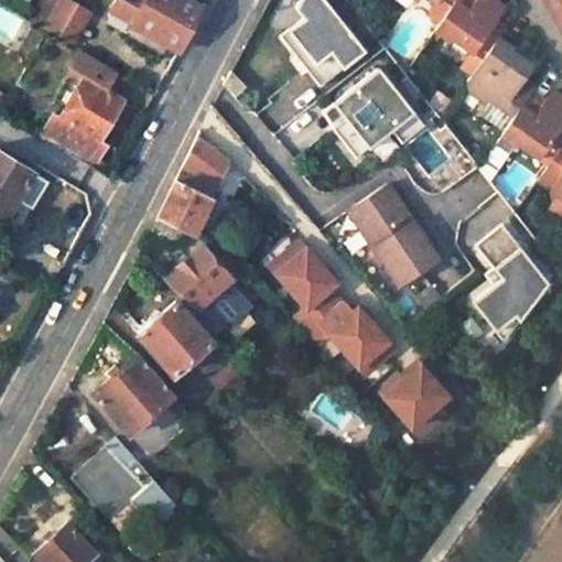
[(57,2),(54,0),(39,0),(26,22),(41,31),(57,2)]
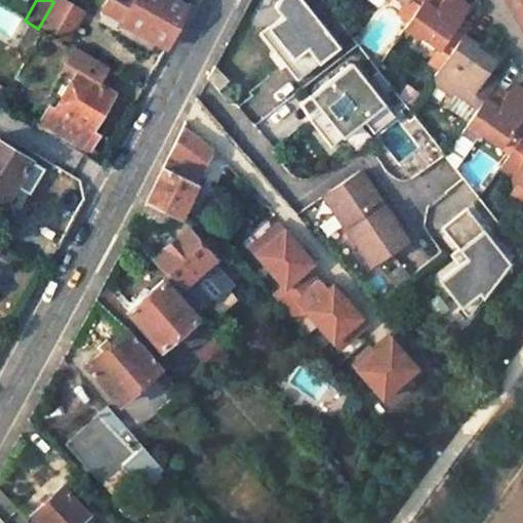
[(185,4),(175,0),(102,0),(95,12),(98,22),(112,30),(129,40),(133,33),(161,48),(185,4)]
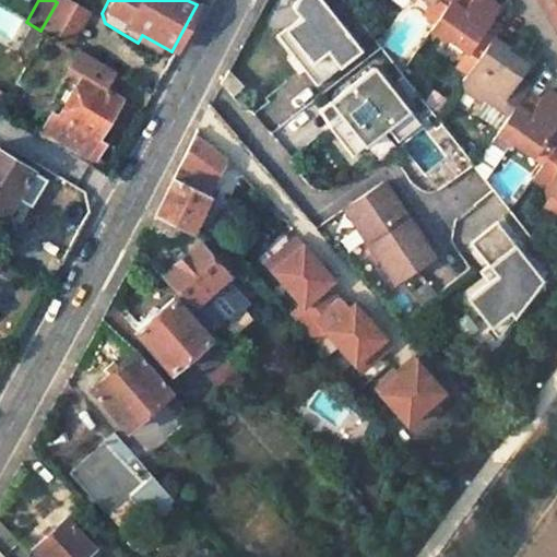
[(363,50),(326,0),(303,0),(297,9),(304,19),(282,36),(321,83),(363,50)]
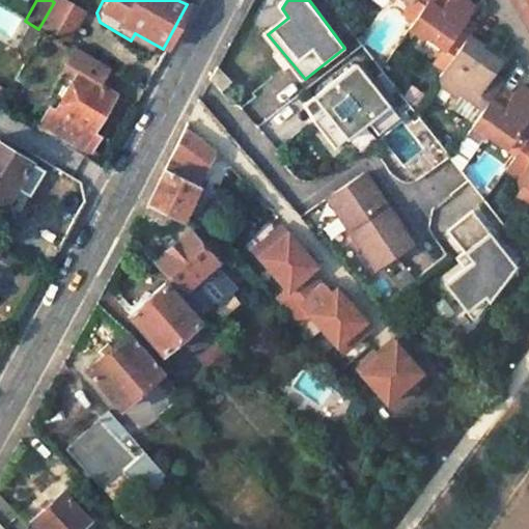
[(430,0),(426,7),(414,26),(448,50),(455,39),(464,45),(471,35),(463,29),(479,4),(473,0),(430,0)]
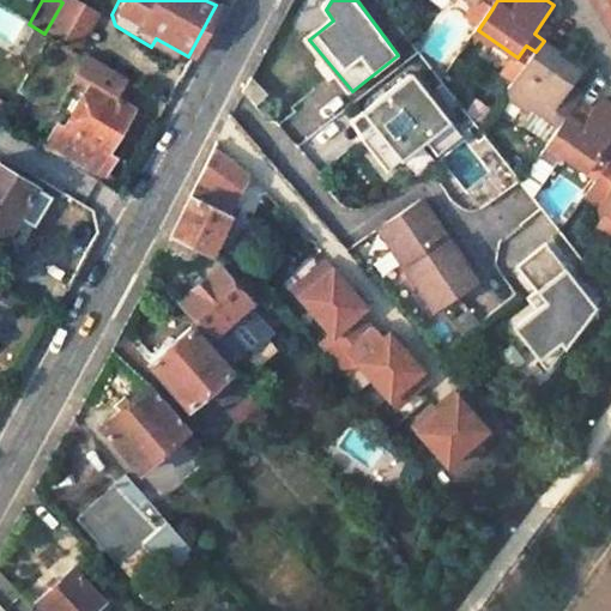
[(610,0),(594,0),(610,24),(610,23),(610,0)]
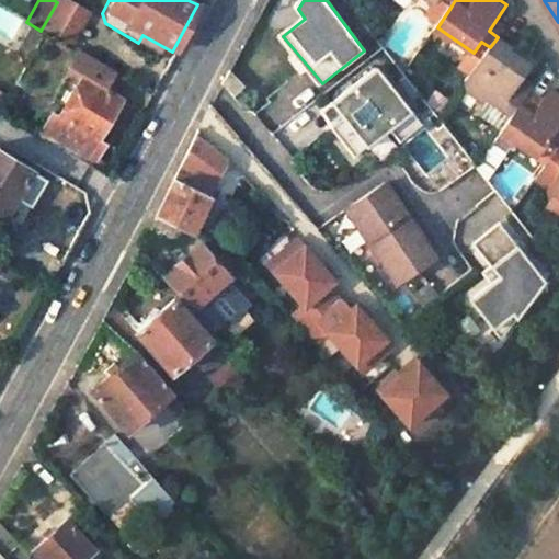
[(81,15),(57,2),(41,31),(65,44),(81,15)]
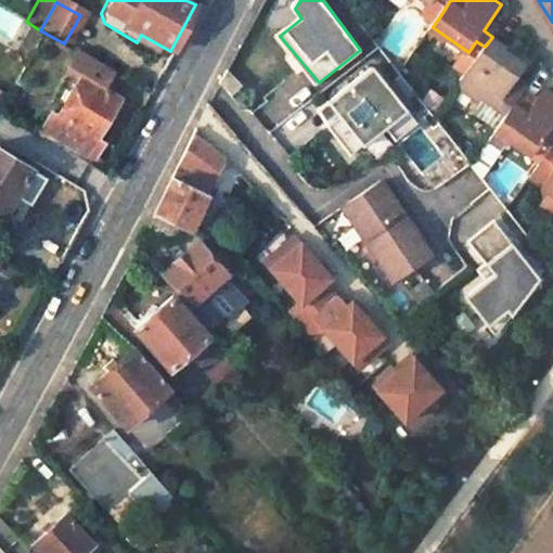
[(465,76),(483,89),(481,95),(491,101),(497,102),(500,100),(508,89),(519,98),(527,86),(515,79),(529,59),(508,42),(512,37),(498,28),(492,37),(485,47),(465,76)]
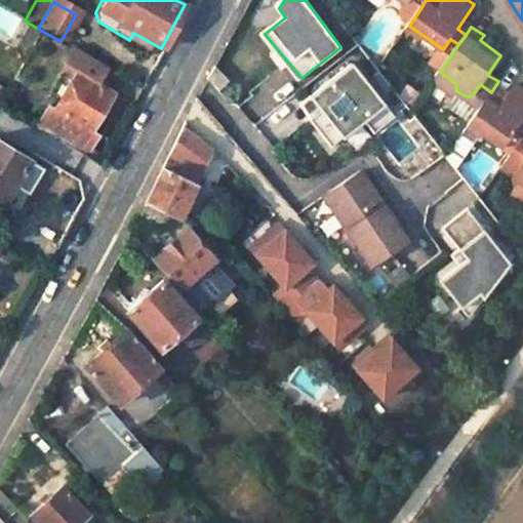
[(43,108),(31,128),(80,157),(90,137),(85,133),(106,96),(91,86),(103,66),(70,47),(38,104),(43,108)]
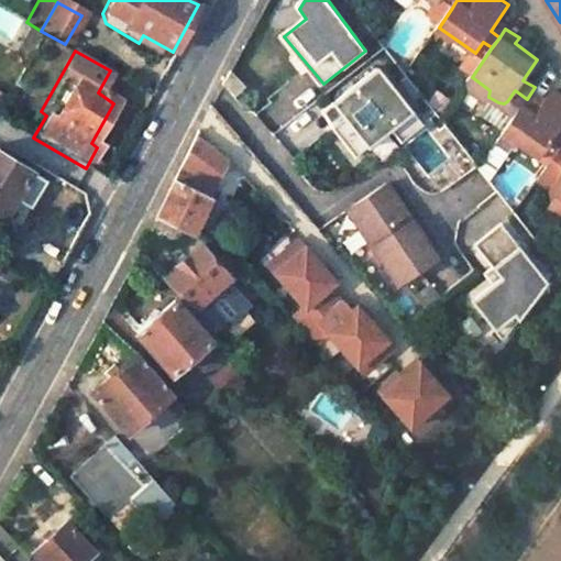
[(400,149),(427,130),(384,68),(336,101),(348,119),(339,124),(358,151),(387,130),(400,149)]
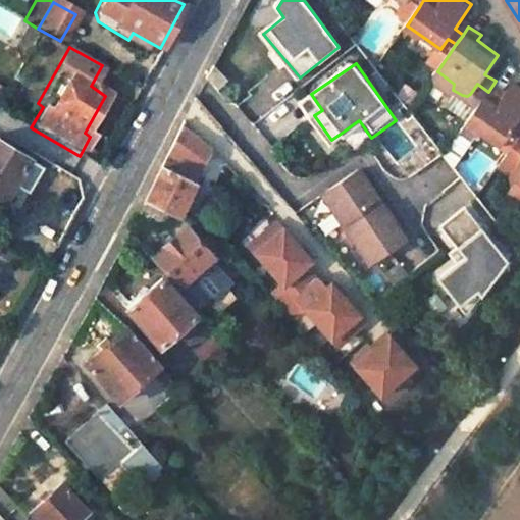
[(488,92),(444,157),(454,170),(483,126),(514,148),(519,139),(519,124),(515,121),(519,113),(519,92),(518,91),(519,90),(519,89),(519,87),(518,86),(517,85),(516,84),(515,83),(513,83),(511,83),(510,84),(509,85),(497,79),(496,81),(488,92)]
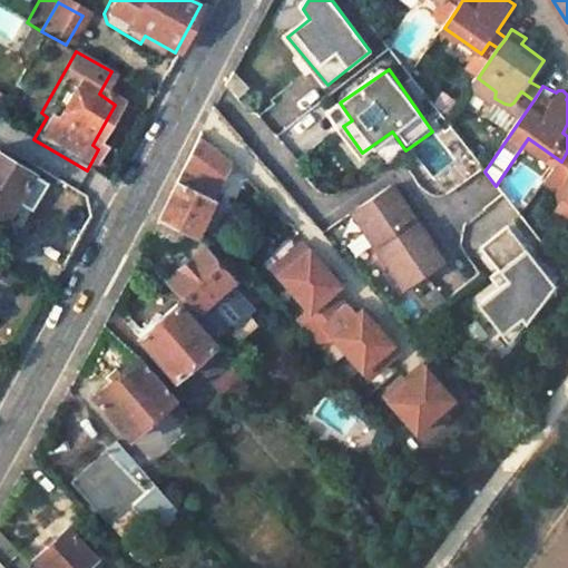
[(557,167),(567,175),(567,178),(561,189),(558,205),(567,204),(567,152),(561,162),(557,167)]
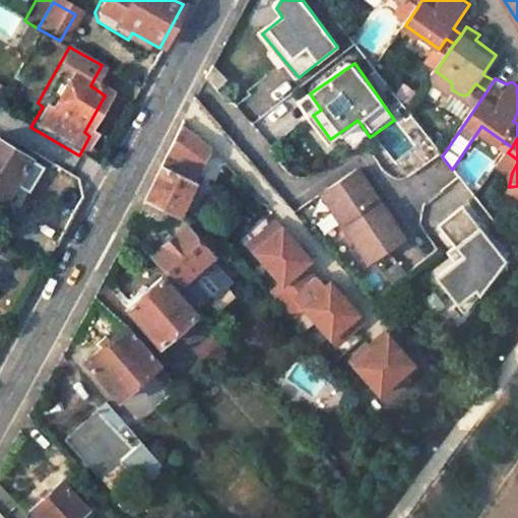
[(0,204),(26,160),(0,143),(0,204)]
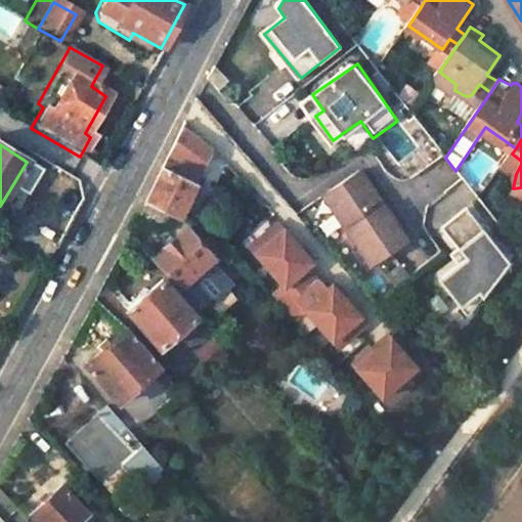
[(144,201),(176,217),(197,171),(167,156),(144,201)]
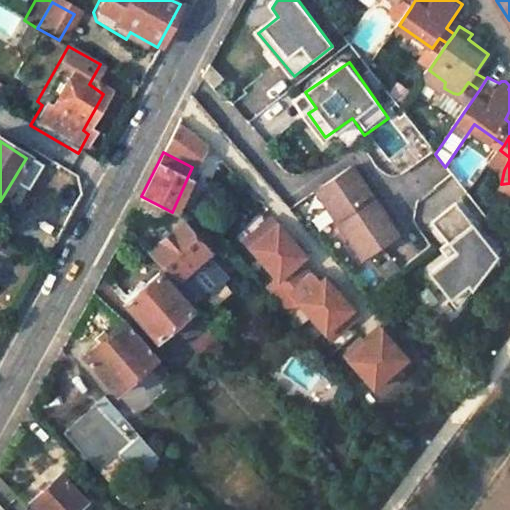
[(397,238),(351,170),(317,193),(340,227),(336,230),(360,265),(397,238)]
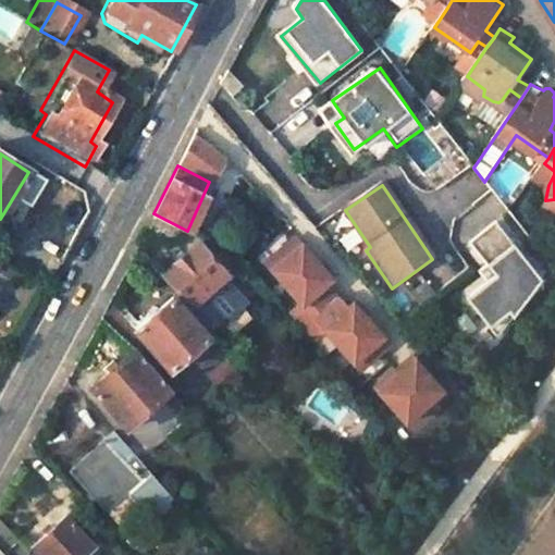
[(370,247),(345,210),(341,214),(366,250),(370,247)]
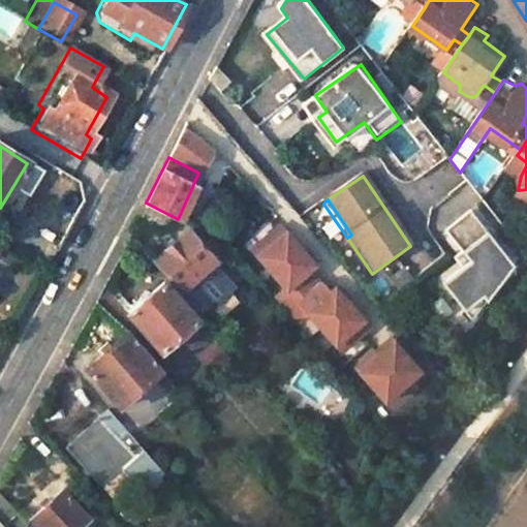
[(137,220),(157,229),(165,226),(169,218),(145,207),(137,220)]
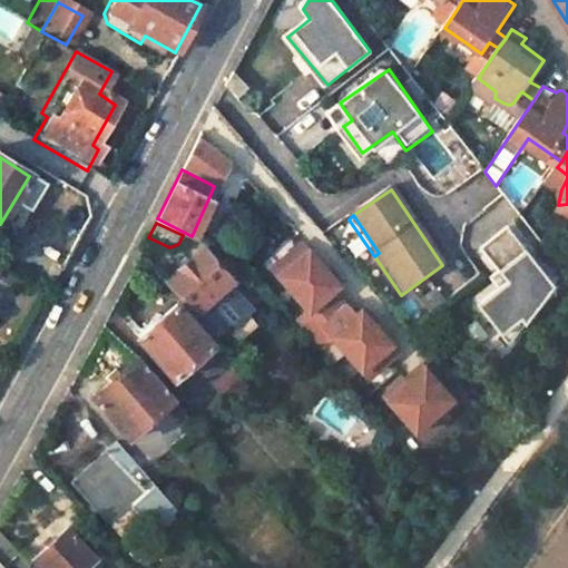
[(509,227),(483,250),(513,285),(485,310),(508,338),(562,291),(509,227)]
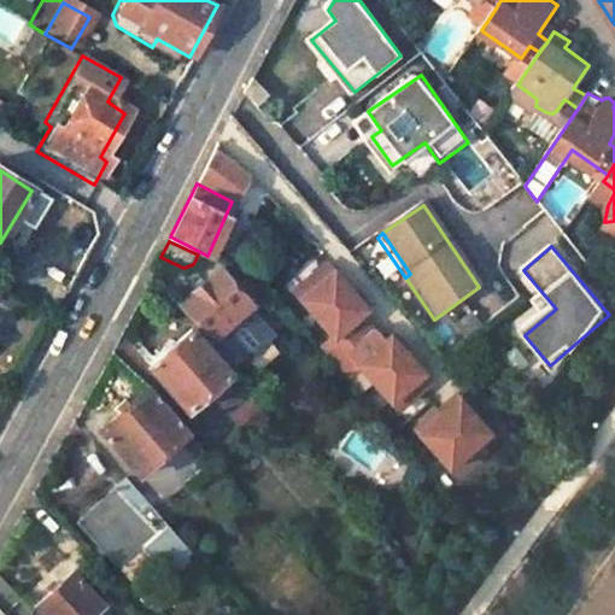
[(293,282),(300,291),(333,264),(326,256),(293,282)]
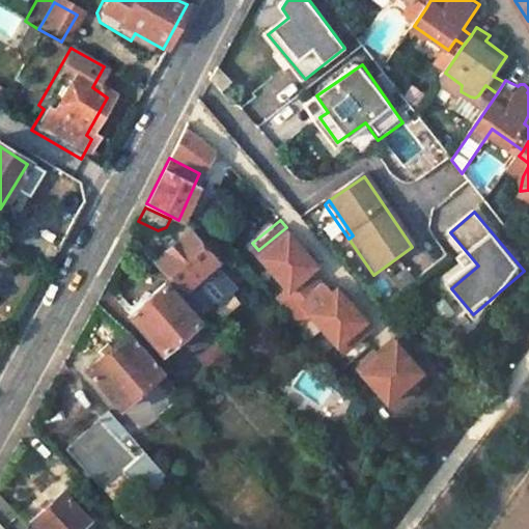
[(270,295),(281,308),(317,276),(307,265),(313,259),(286,227),(258,250),(285,282),(270,295)]
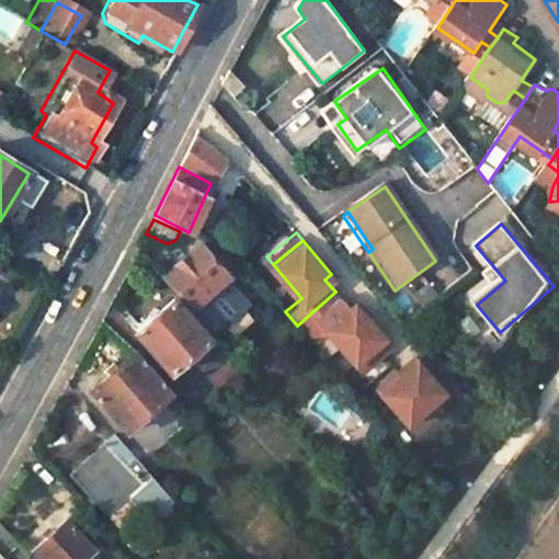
[(214,332),(230,316),(209,294),(229,275),(198,243),(163,277),(214,332)]
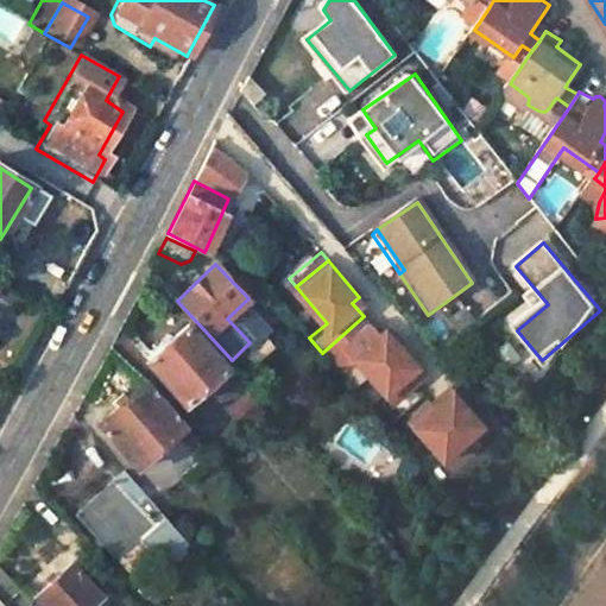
[(351,353),(382,389),(414,361),(382,324),(376,329),(364,316),(322,353),(334,368),(351,353)]
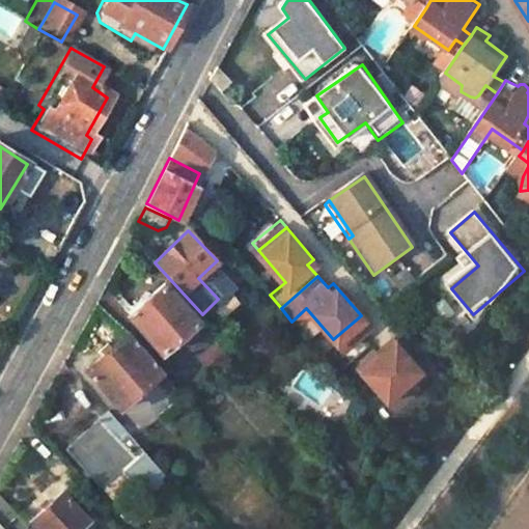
[(164,283),(130,314),(164,350),(196,319),(164,283)]
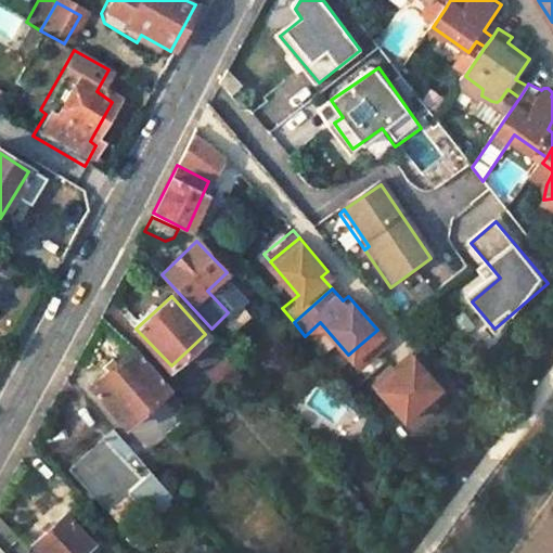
[(384,337),(377,330),(348,355),(355,362),(384,337)]
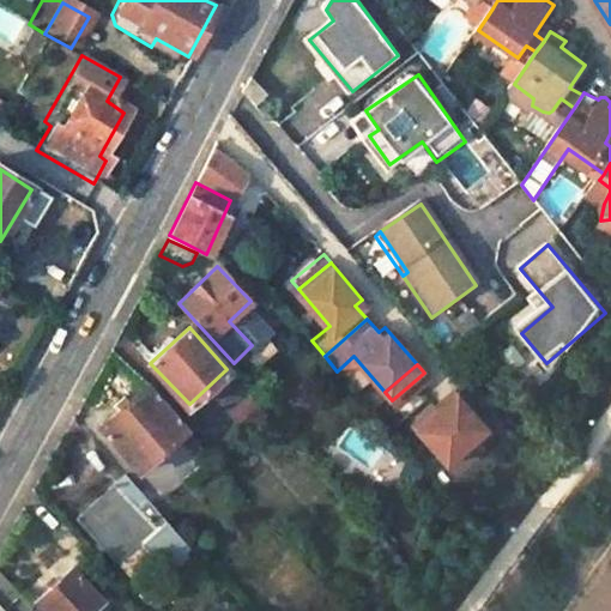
[(150,385),(103,428),(143,471),(189,429),(150,385)]
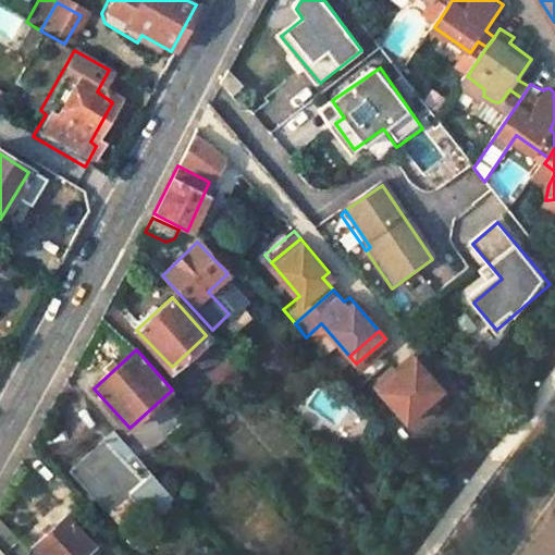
[(404,354),(389,368),(392,371),(371,389),(397,419),(433,389),(404,354)]
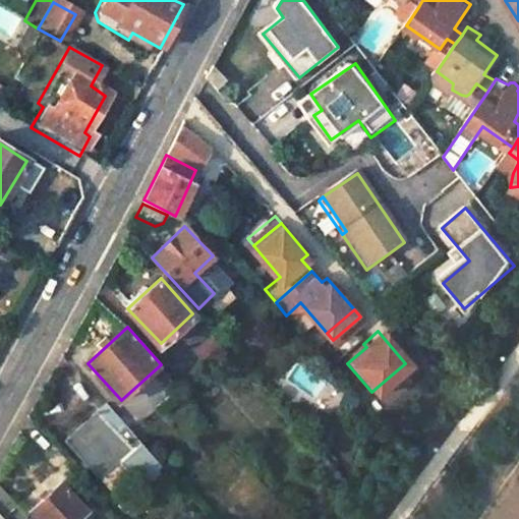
[(209,362),(223,350),(209,334),(194,346),(209,362)]
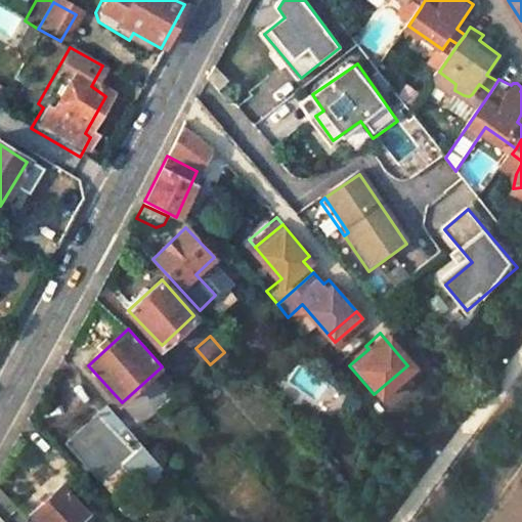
[(368,349),(365,346),(346,361),(349,365),(368,349)]
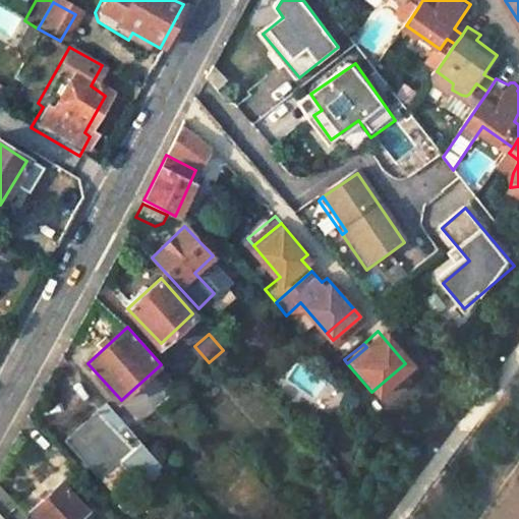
[(106,405),(65,442),(111,493),(129,475),(139,485),(161,467),(151,456),(140,444),(106,405)]
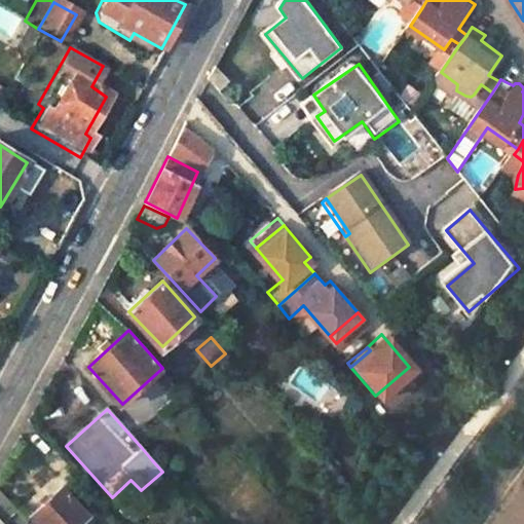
[(78,523),(87,516),(63,488),(26,523),(78,523)]
